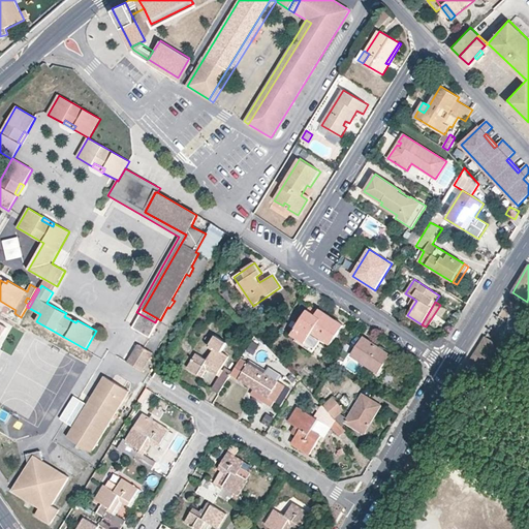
[(318,311),(310,306),(308,309),(315,314),(318,311)]
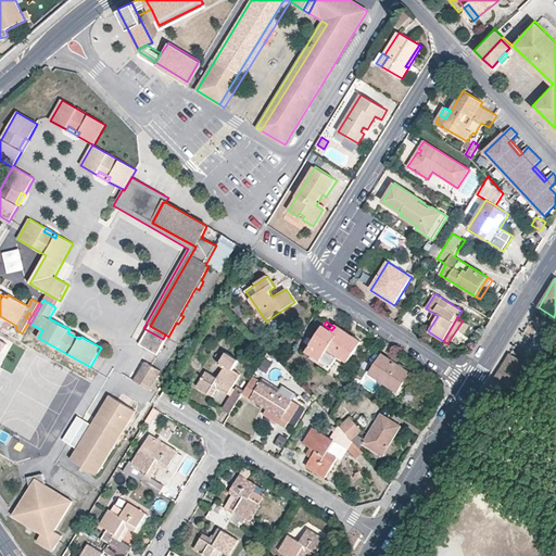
[(336,324),(335,327),(331,330),(324,325),(305,351),(320,362),(328,350),(348,363),(362,342),(336,324)]
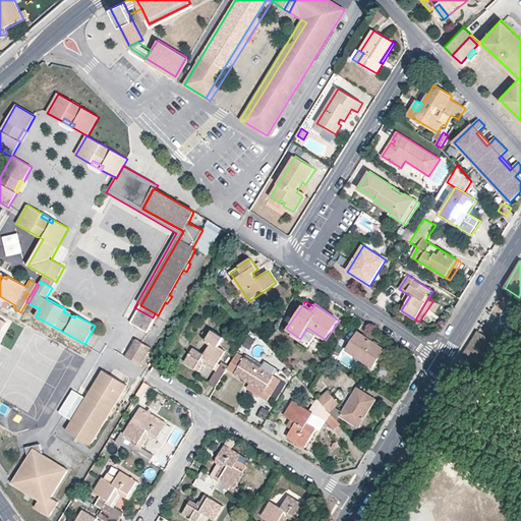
[(76,315),(65,308),(63,311),(74,317),(76,315)]
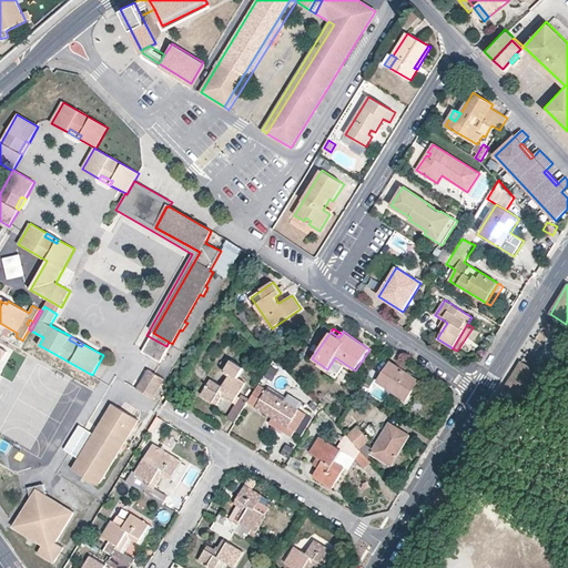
[(239,396),(246,383),(239,377),(244,367),(232,359),(224,372),(229,375),(222,386),(211,379),(201,395),(216,405),(222,395),(234,403),(239,396)]
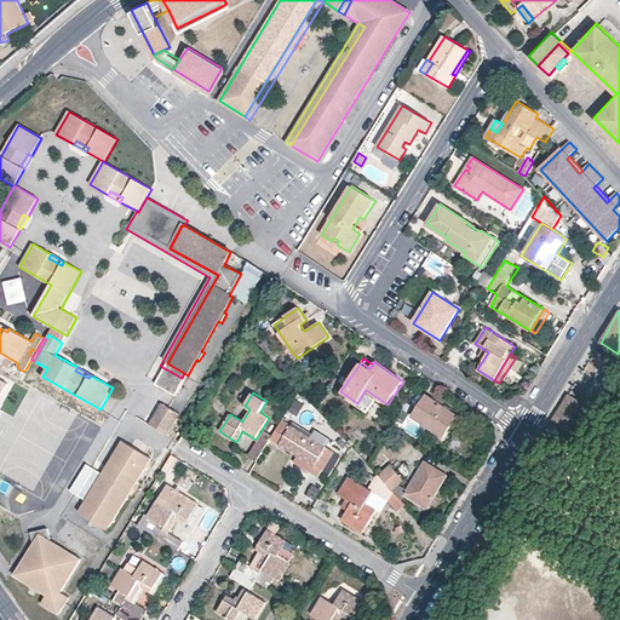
[(459,415),(426,395),(412,415),(440,434),(445,437),(459,415)]
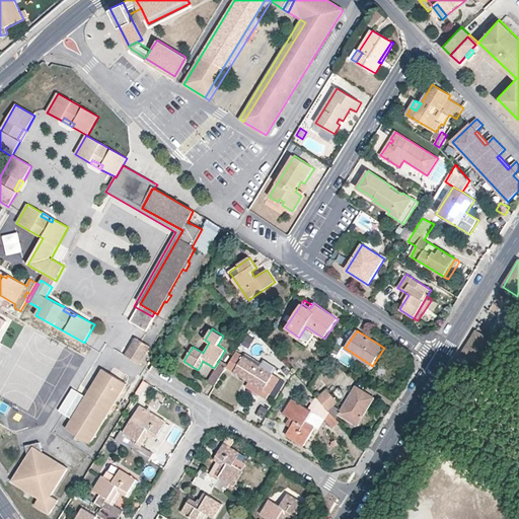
[(491,351),(495,344),(487,338),(486,339),(475,331),(471,339),(491,351)]
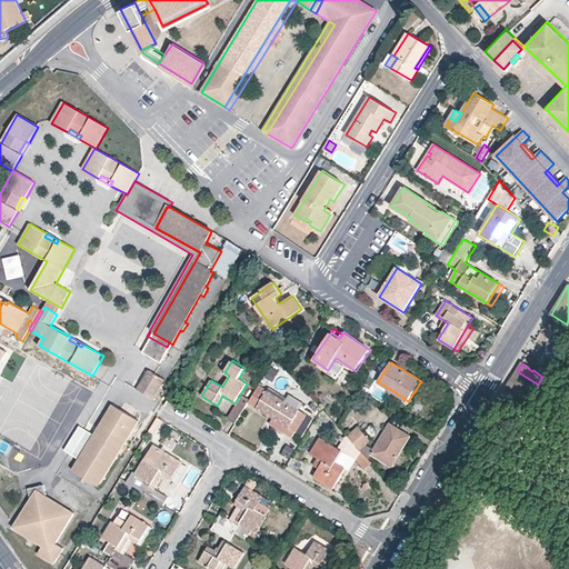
[(165,380),(150,370),(138,390),(153,399),(165,380)]
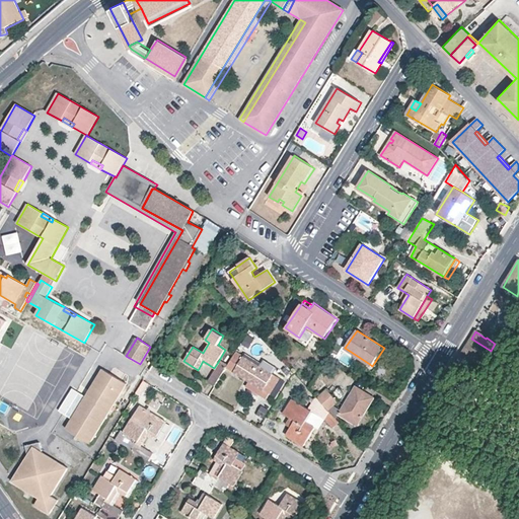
[(280,379),(244,357),(242,360),(234,355),(226,367),(226,368),(249,382),(262,390),(260,394),(267,399),(270,394),(280,379)]
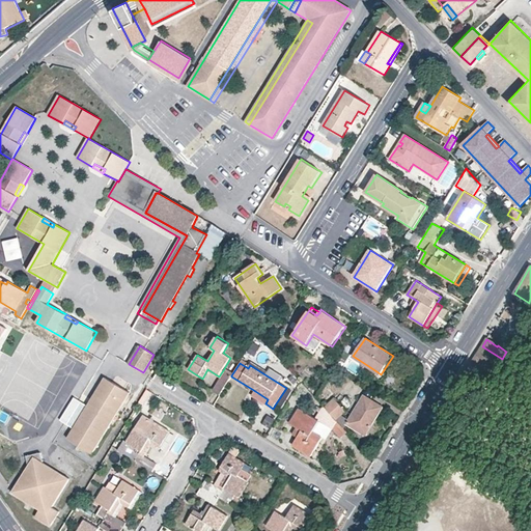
[(382,382),(389,371),(385,368),(381,374),(376,371),(373,375),(382,382)]
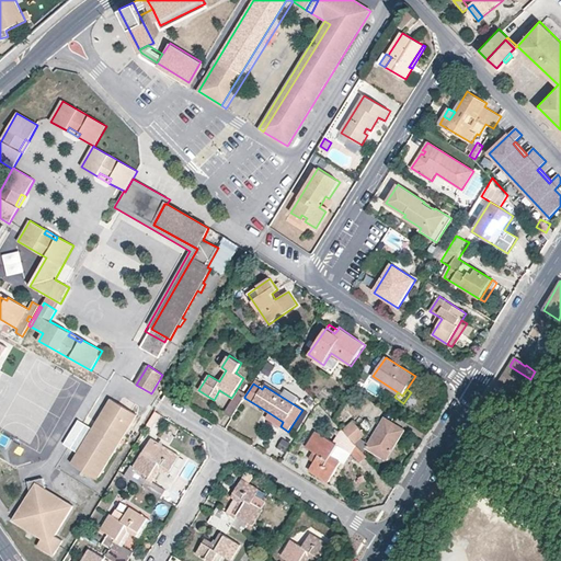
[(232,418),(244,398),(244,397),(238,393),(233,400),(233,399),(225,413),(232,418)]
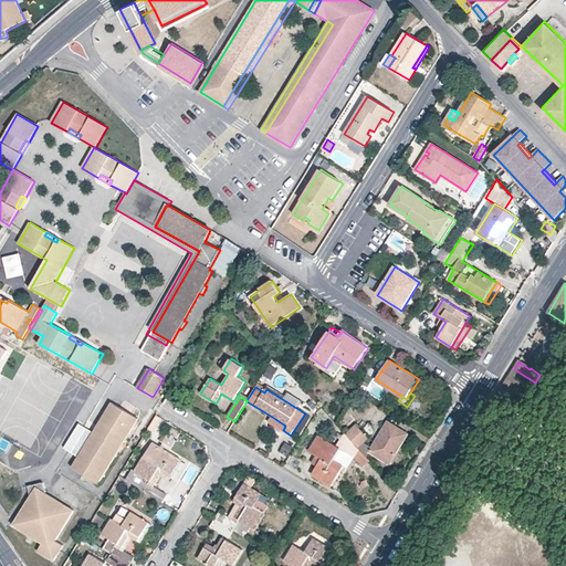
[(97,482),(137,417),(111,400),(93,430),(79,422),(64,447),(77,454),(71,467),(97,482)]
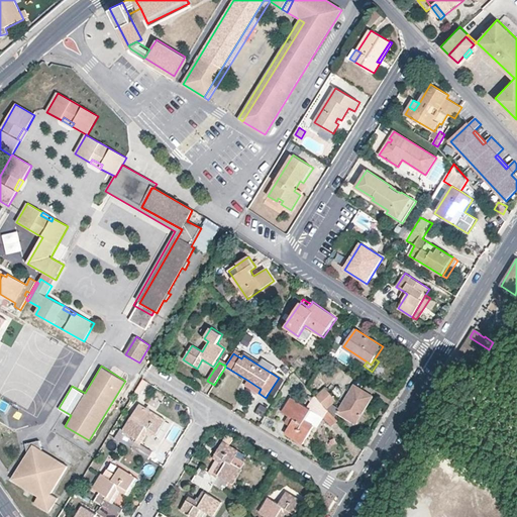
[(274,396),(284,381),(279,378),(269,393),(274,396)]
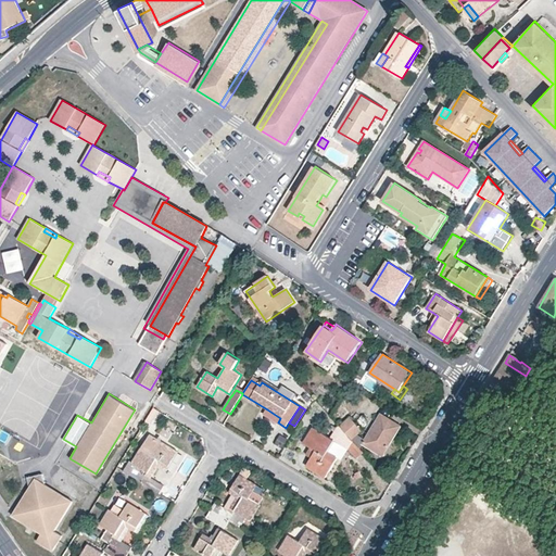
[(278,422),(280,418),(267,409),(264,414),(278,422)]
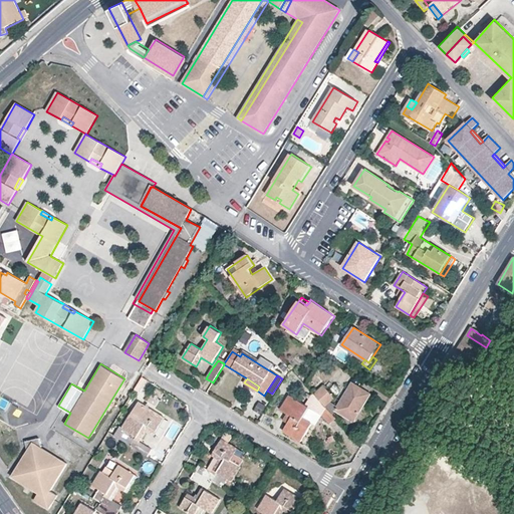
[(353,421),(370,394),(352,383),(336,411),(353,421)]
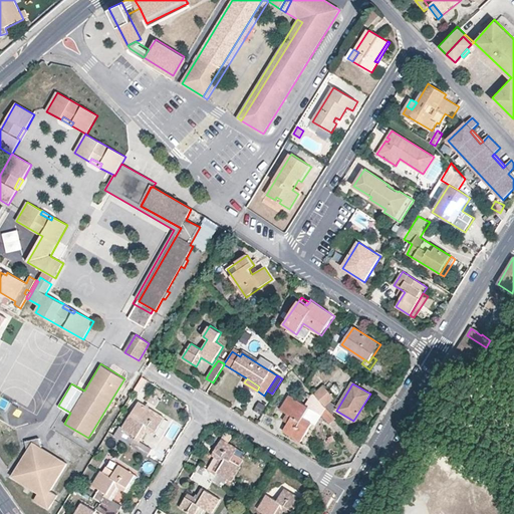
[(335,398),(323,384),(313,394),(325,408),(335,398)]
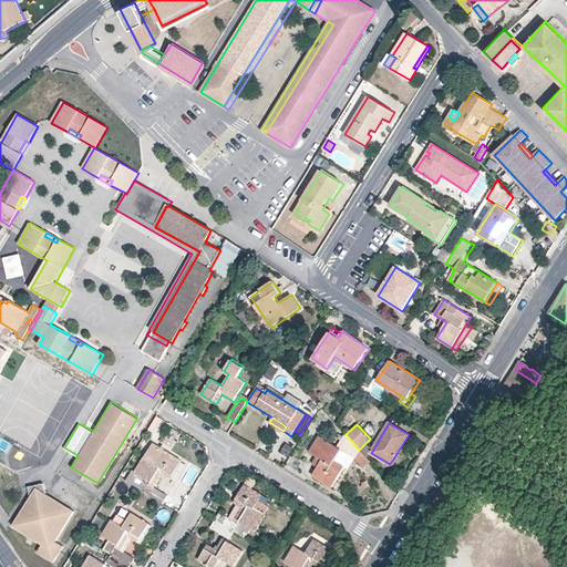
[(368,459),(359,450),(346,434),(344,433),(337,446),(320,436),(309,453),(317,457),(312,464),(318,467),(312,475),(332,487),(344,467),(349,470),(356,459),(364,467),(371,462),(368,459)]
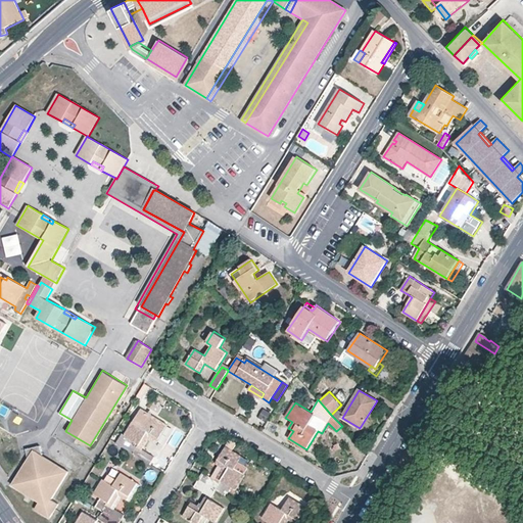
[(258,417),(267,420),(271,411),(263,408),(258,417)]
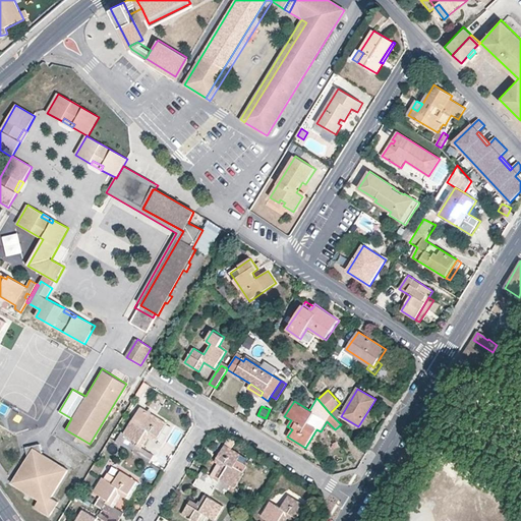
[(157,441),(168,423),(141,407),(124,433),(121,432),(116,442),(150,462),(155,455),(142,448),(150,437),(157,441)]
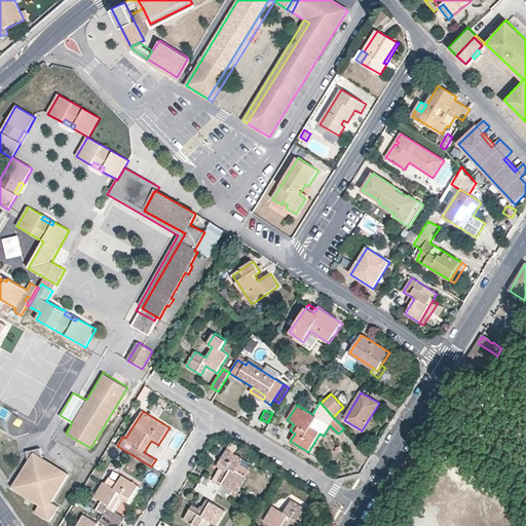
[(52,502),(69,475),(43,458),(40,448),(26,452),(29,461),(11,488),(39,505),(35,513),(50,522),(59,508),(52,502)]
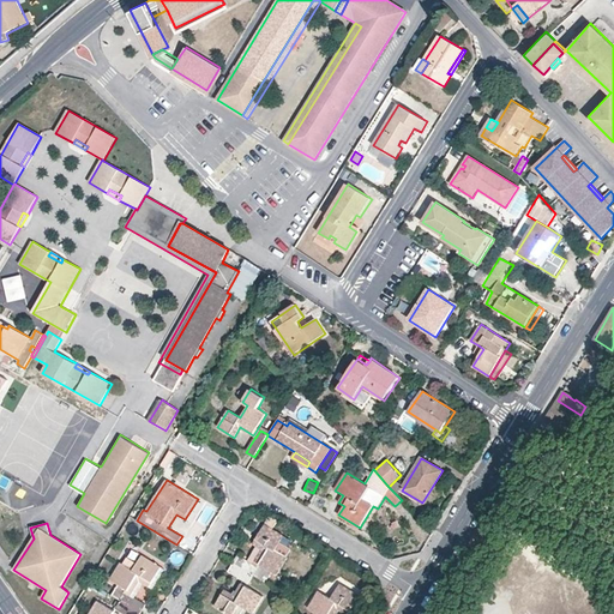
[(292,549),(281,542),(286,535),(266,524),(253,545),(257,547),(262,549),(253,564),(248,561),(239,555),(234,564),(254,576),(266,583),(272,572),(278,576),(288,559),(287,558),(292,549)]
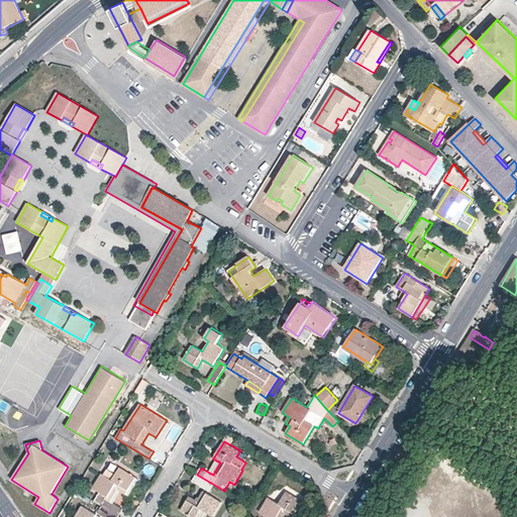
[(213,475),(220,462),(216,460),(209,473),(213,475)]
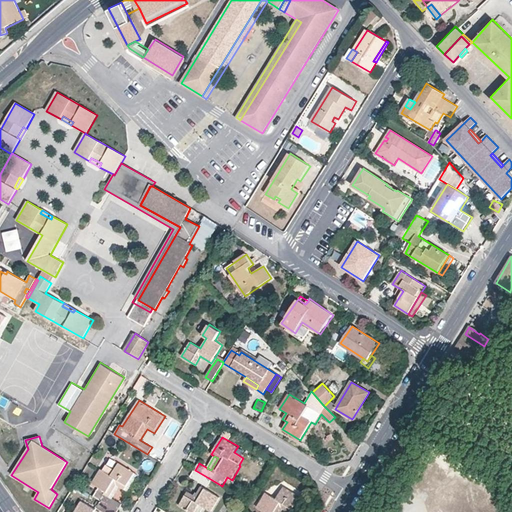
[(125,489),(135,473),(119,463),(115,470),(106,464),(102,470),(101,469),(92,483),(99,487),(93,496),(101,501),(118,511),(122,504),(112,498),(110,496),(117,484),(120,486),(125,489)]
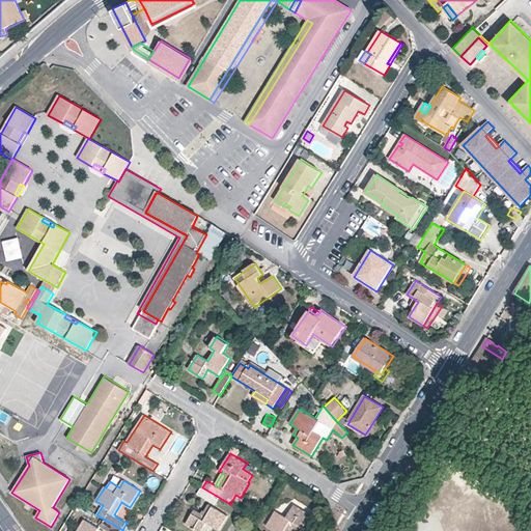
[(220,498),(202,487),(197,495),(215,505),(220,498)]
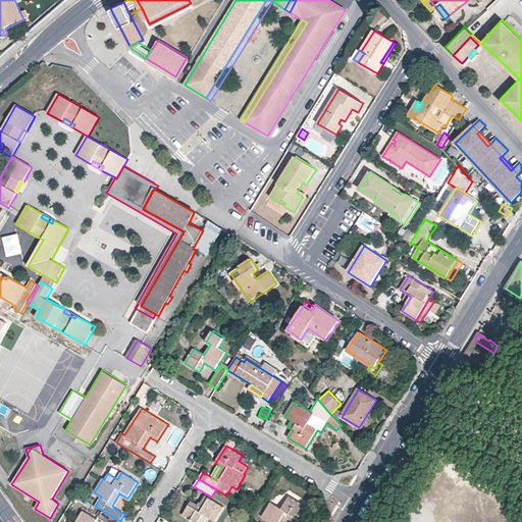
[(131,501),(141,484),(138,482),(127,499),(131,501)]
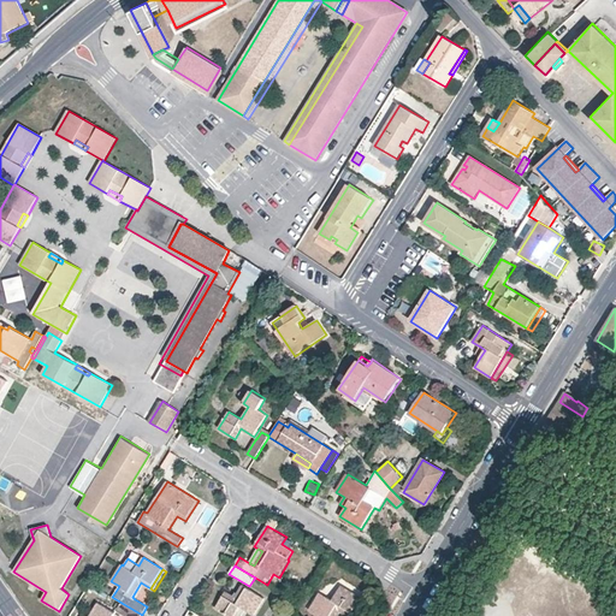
[(144,585),(141,582),(132,597),(135,599),(144,585)]
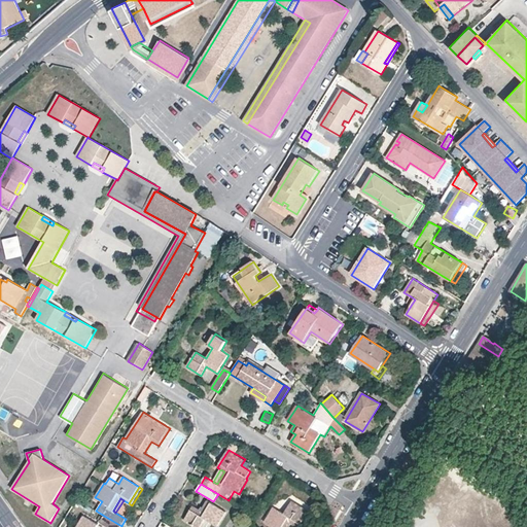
[(226,513),(207,500),(201,511),(194,505),(184,521),(194,526),(200,526),(206,519),(218,526),(226,513)]
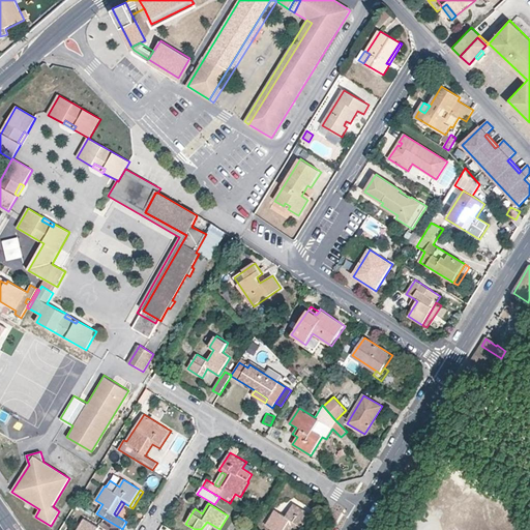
[(299,529),(300,529),(311,513),(294,503),(286,517),(275,510),(266,525),(273,529),(289,529),(292,526),(299,529)]
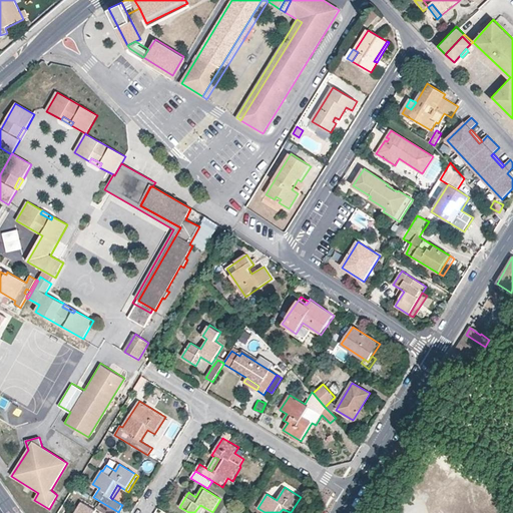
[(116,512),(118,512),(101,502),(97,508),(104,512),(116,512)]
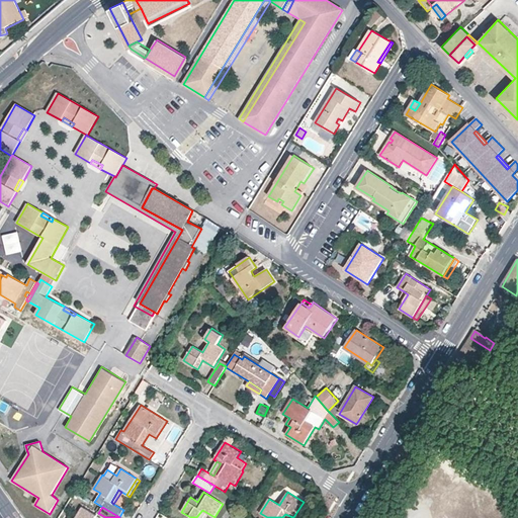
[(99,517),(83,508),(76,517),(99,517)]
